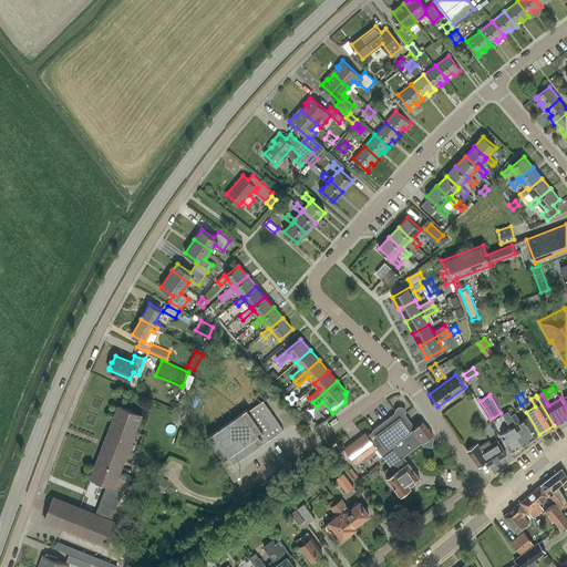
[(248,411),(247,409),(207,436),(224,460),(228,456),(234,464),(284,430),(264,400),(248,411)]
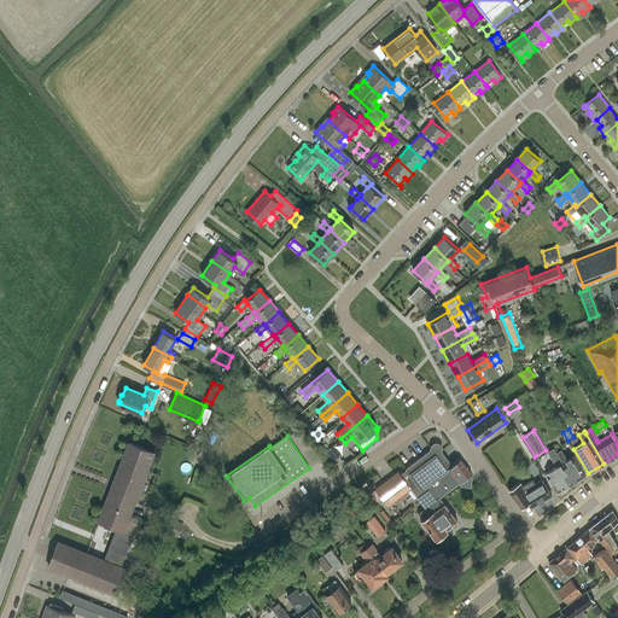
[(99,522),(117,528),(105,559),(58,542),(56,548),(53,548),(50,559),(51,560),(48,566),(117,594),(127,569),(121,566),(139,524),(129,520),(155,452),(129,442),(99,522)]
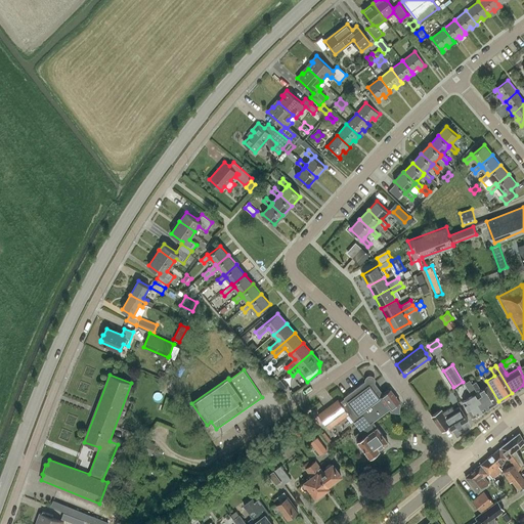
[(338,400),(312,420),(322,434),(348,415),(356,425),(356,424),(361,431),(373,422),(390,409),(391,411),(399,412),(400,404),(399,402),(399,401),(390,389),(389,390),(388,389),(384,393),(385,394),(383,395),(374,382),(375,382),(373,378),(368,378),(364,380),(365,381),(344,397),(345,398),(338,403),(337,401),(339,400),(338,400)]
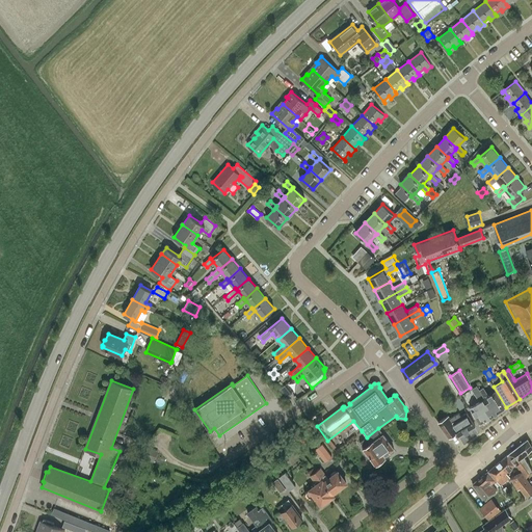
[(285,386),(280,389),(287,398),(292,394),(285,386)]
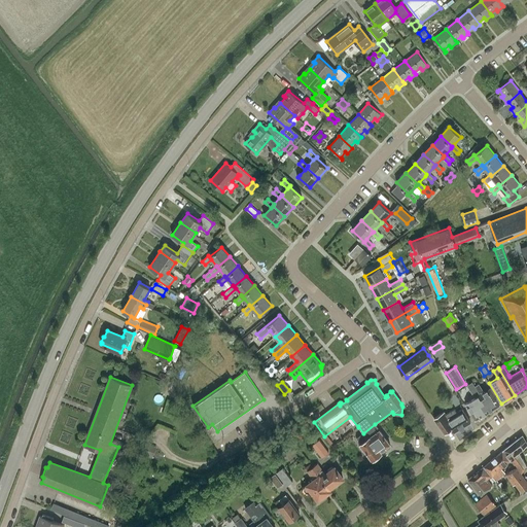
[(485,402),(475,386),(472,382),(467,385),(475,398),(465,403),(476,420),(486,413),(481,406),(485,402)]
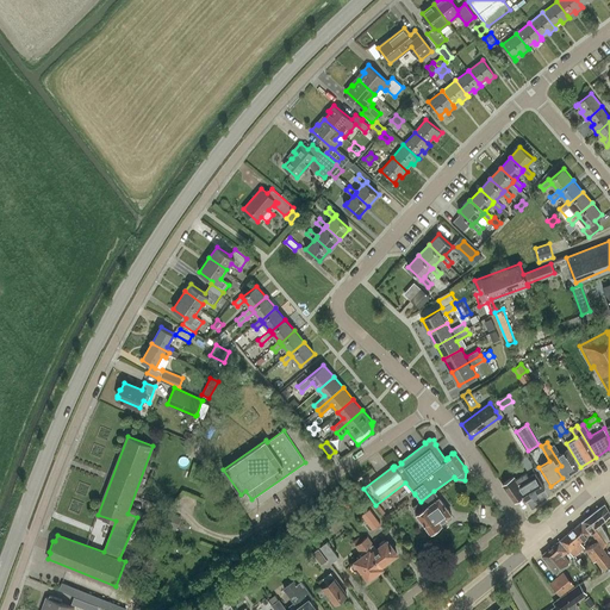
[(568,449),(560,454),(554,444),(549,447),(561,466),(556,470),(562,478),(579,468),(568,449)]
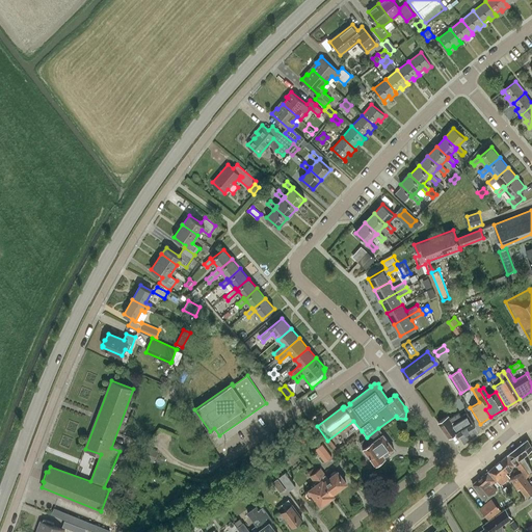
[(439,422),(449,437),(456,432),(458,436),(475,426),(469,416),(467,413),(460,416),(459,413),(450,418),(449,416),(439,422)]
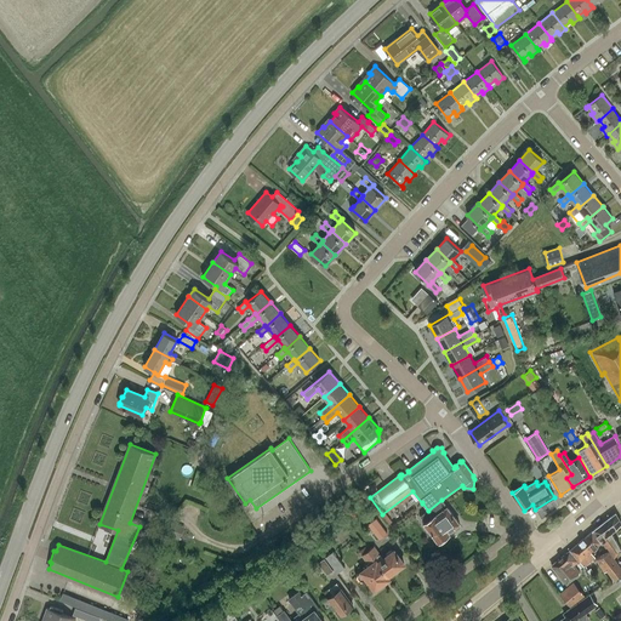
[(426,523),(425,523),(439,541),(440,540),(443,541),(446,537),(448,535),(449,534),(448,533),(460,523),(446,506),(446,507),(442,500),(428,511),(421,516),(426,523)]
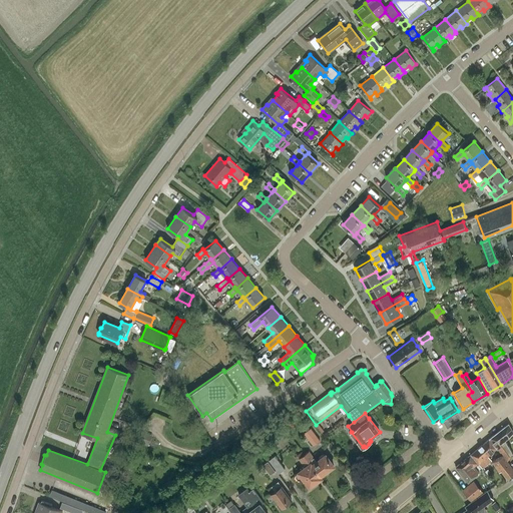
[(490,438),(498,448),(501,451),(502,451),(508,460),(512,455),(512,453),(505,439),(512,432),(512,431),(509,424),(490,438)]
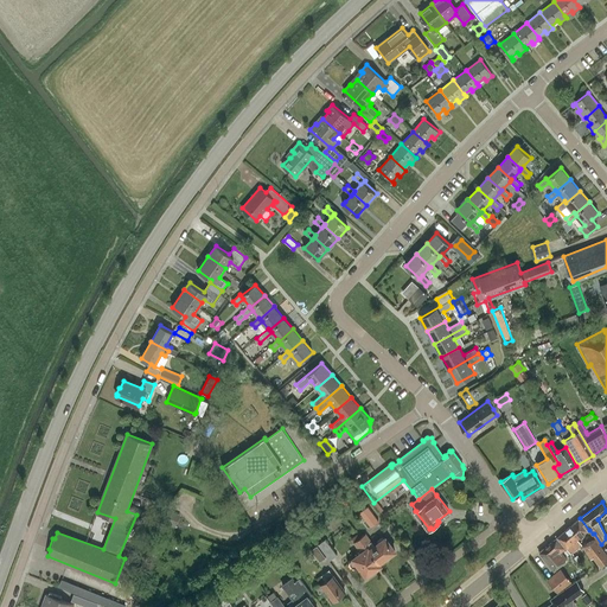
[(378,521),(368,508),(360,512),(371,526),(378,521)]
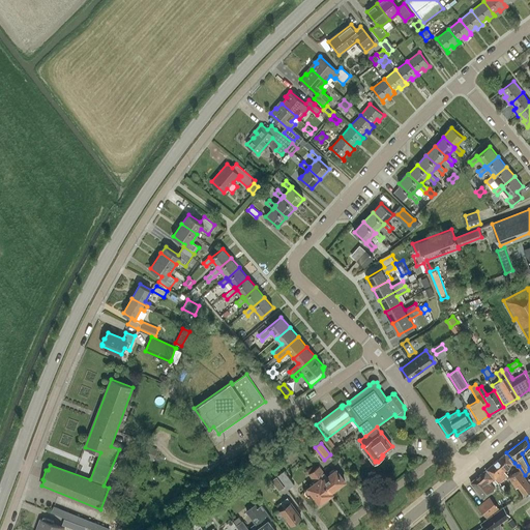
[(153,460),(157,449),(150,447),(149,448),(145,446),(142,454),(153,460)]
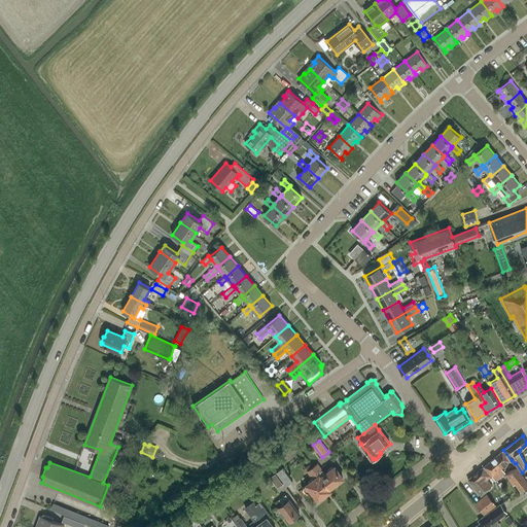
[(503,451),(493,459),(501,468),(511,460),(503,451)]
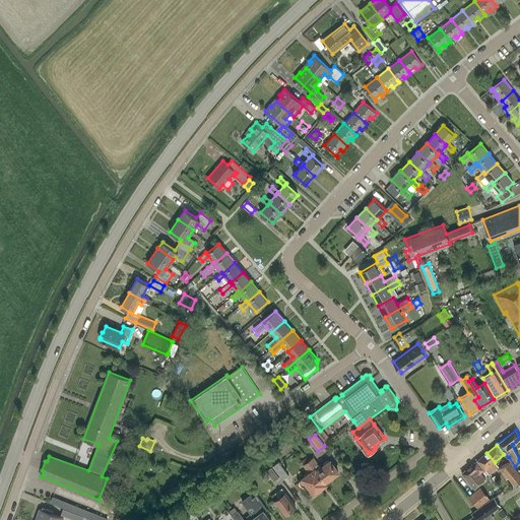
[(477,460),(489,473),(498,465),(495,462),(486,453),(477,460)]
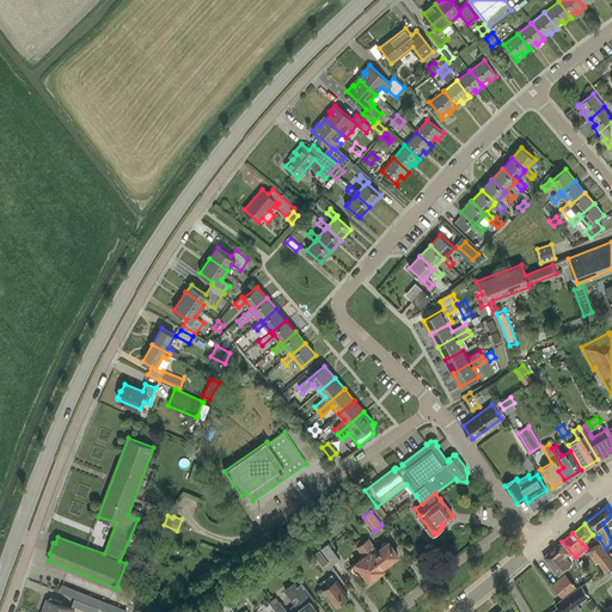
[(383,548),(378,551),(368,538),(363,543),(383,570),(384,569),(383,569),(385,568),(387,568),(391,565),(391,562),(390,561),(398,555),(389,543),(387,544),(386,542),(380,545),(383,548)]
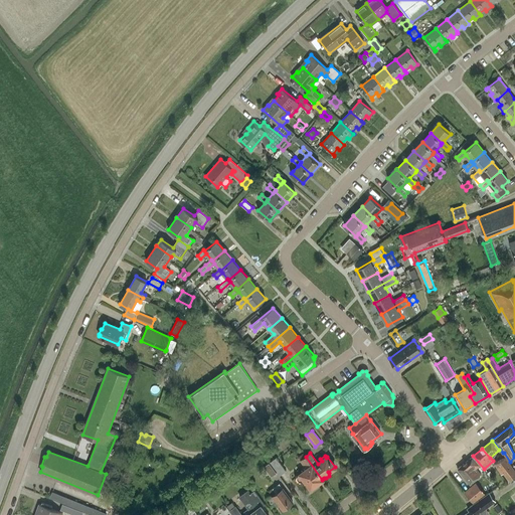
[(473,456),(458,469),(470,484),(485,471),(483,469),(484,469),(473,456)]
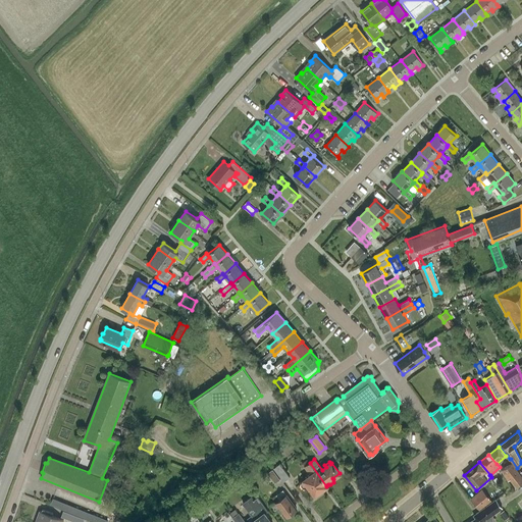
[(310,488),(315,494),(326,486),(310,463),(305,466),(311,475),(301,482),(301,484),(303,487),(305,487),(307,490),(310,488)]
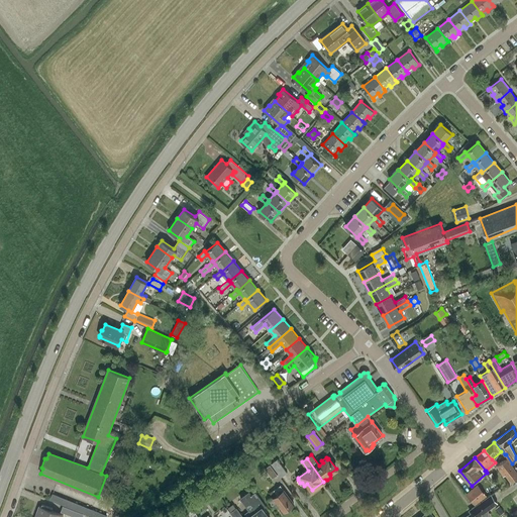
[(287,473),(277,459),(272,463),(281,477),(287,473)]
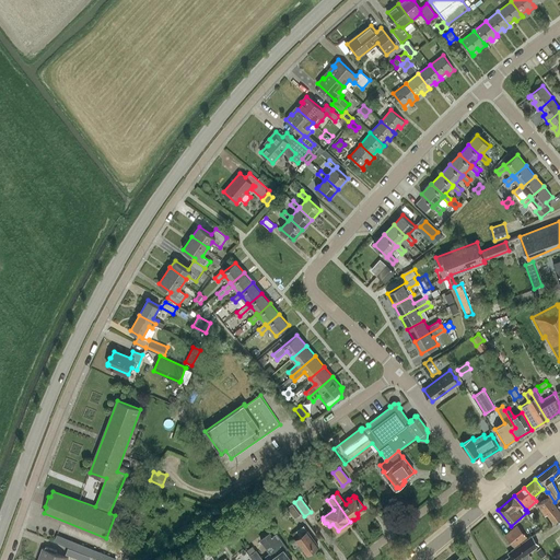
[(537,504),(545,515),(548,514),(556,524),(559,521),(559,511),(549,498),(537,504)]
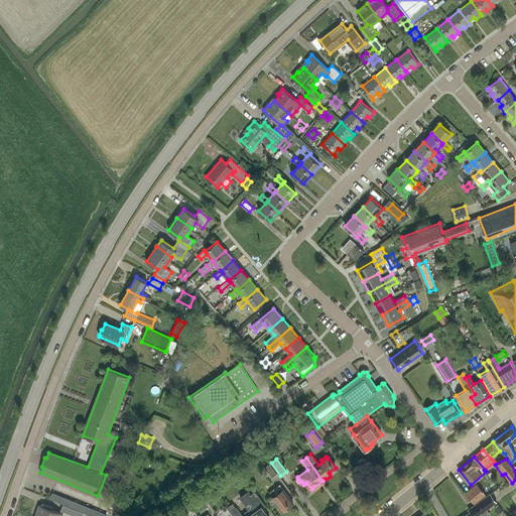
[(277,474),(270,464),(264,468),(272,478),(277,474)]
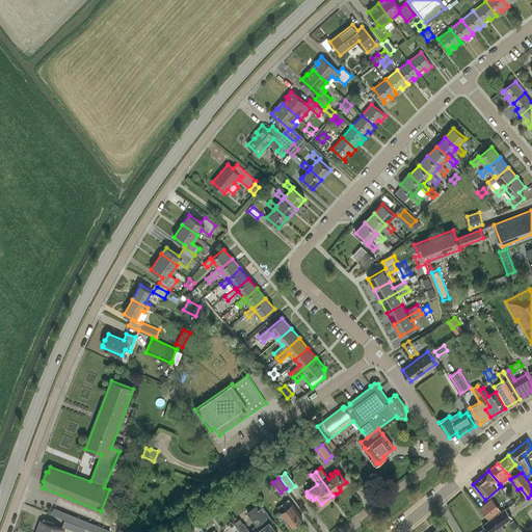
[(491,499),(480,508),(489,520),(501,510),(491,499)]
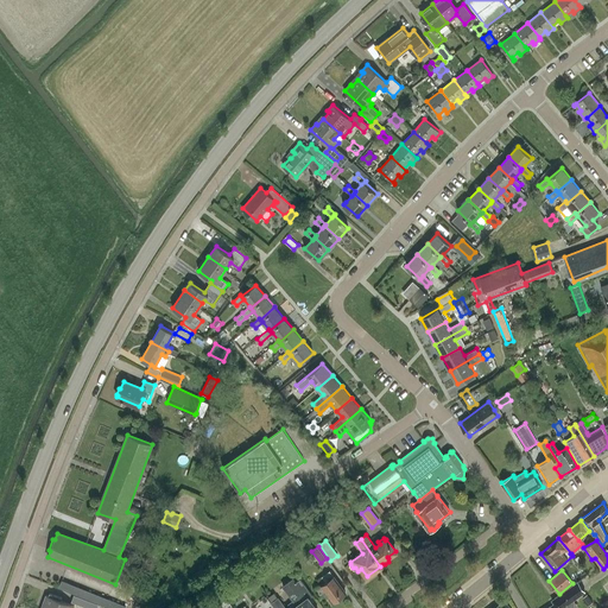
[(335,600),(336,601),(340,599),(340,596),(346,593),(330,571),(322,577),(327,583),(322,586),(333,601),(335,600)]
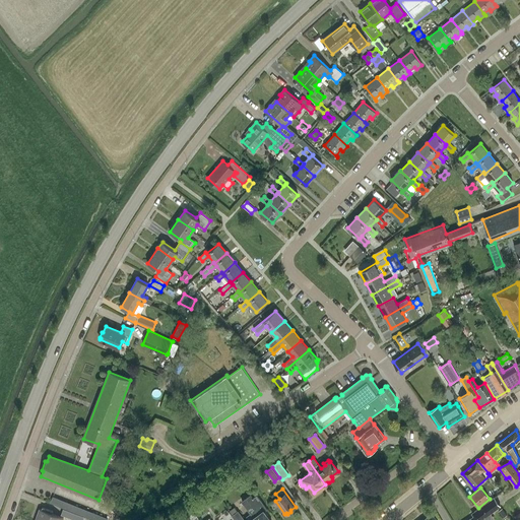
[(269,519),(263,512),(267,509),(257,495),(254,498),(253,497),(252,497),(251,495),(242,501),(251,514),(247,517),(249,519),(269,519)]
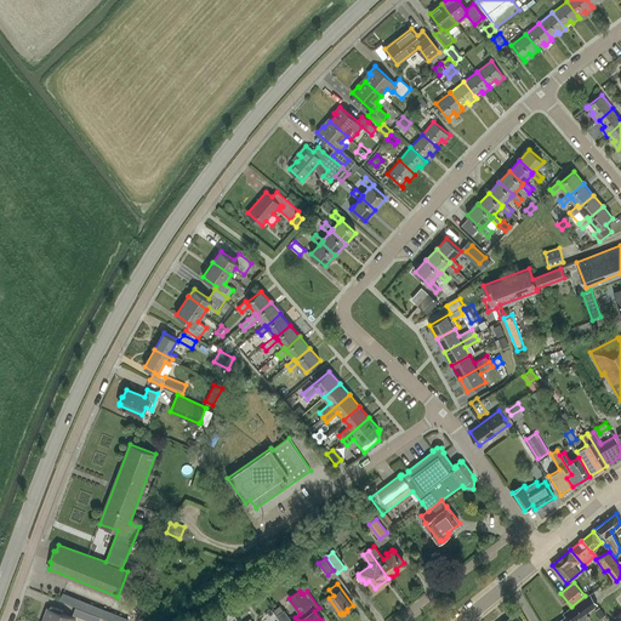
[(590,594),(564,614),(567,616),(559,620),(581,620),(579,617),(598,604),(590,594)]
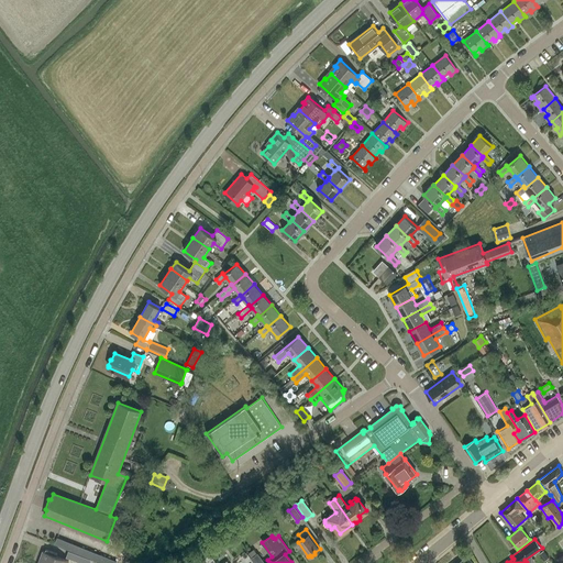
[(57,553),(46,549),(45,552),(43,551),(37,562),(67,562),(69,561),(56,556),(57,553)]
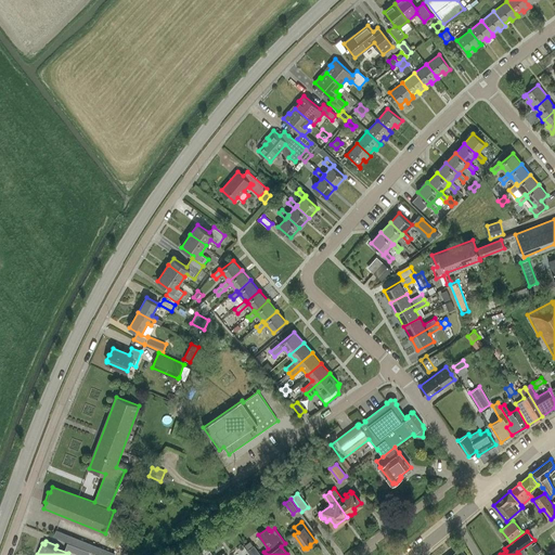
[(248,550),(247,550),(250,554),(260,554),(250,541),(245,545),(248,550)]
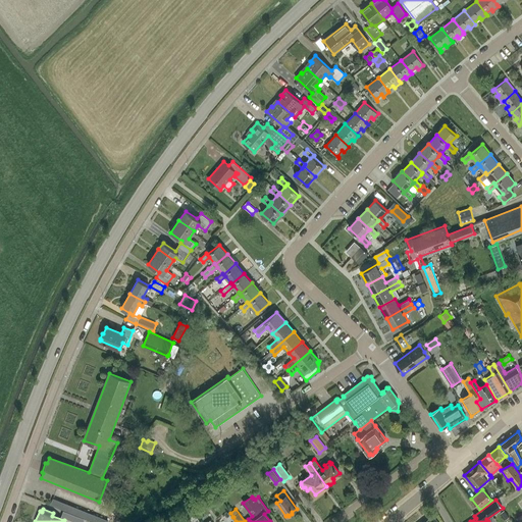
[(61,517),(75,521),(83,521),(84,518),(79,517),(63,511),(61,517)]
